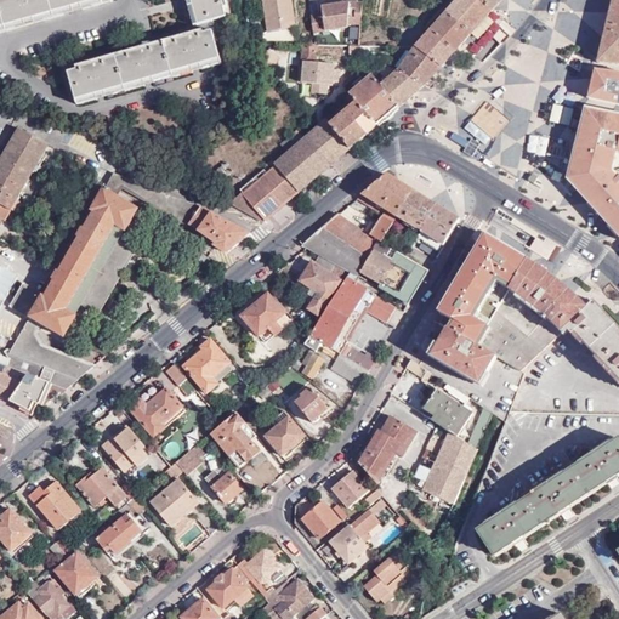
[(52,15),(47,0),(0,0),(0,15),(3,24),(4,29),(24,23),(23,18),(41,13),(43,18),(52,15)]
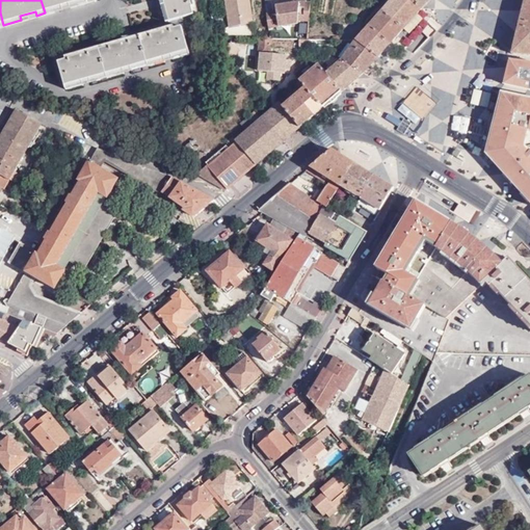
[(86,1),(85,0),(41,0),(45,12),(53,10),(52,6),(68,2),(69,6),(86,1)]
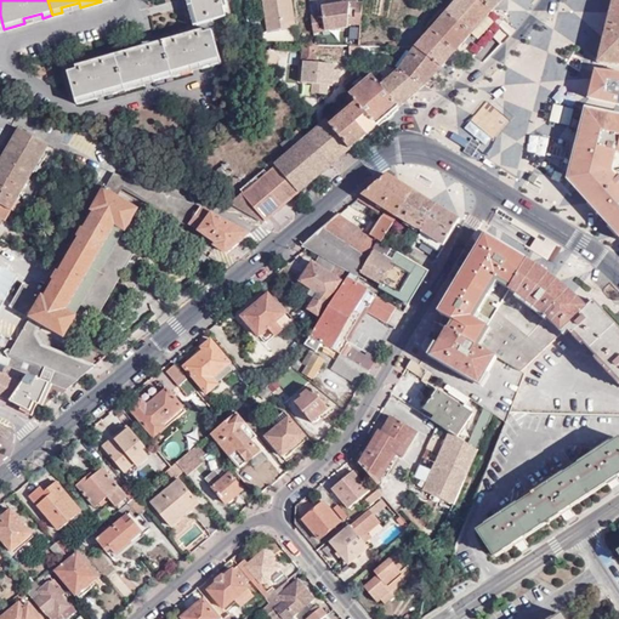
[(185,0),(192,23),(196,22),(189,0),(185,0)]
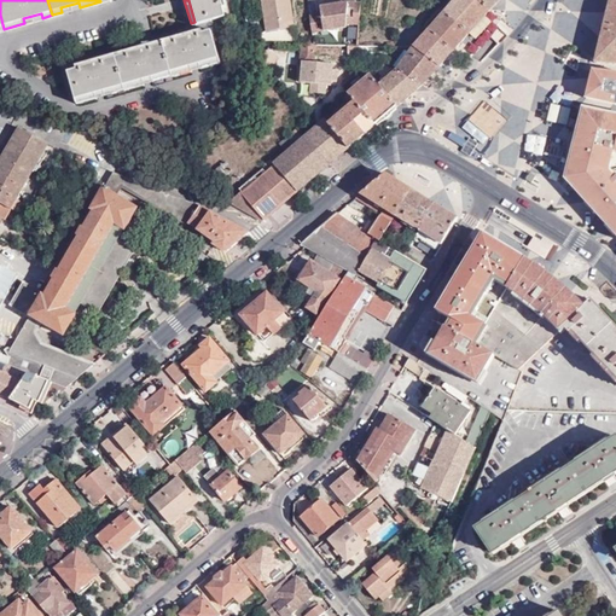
[(189,0),(195,22),(222,13),(220,5),(224,4),(222,0),(189,0)]
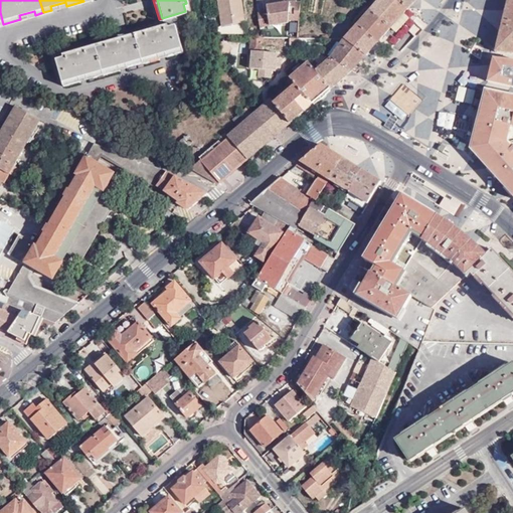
[(242,20),(238,0),(215,0),(220,24),(242,20)]
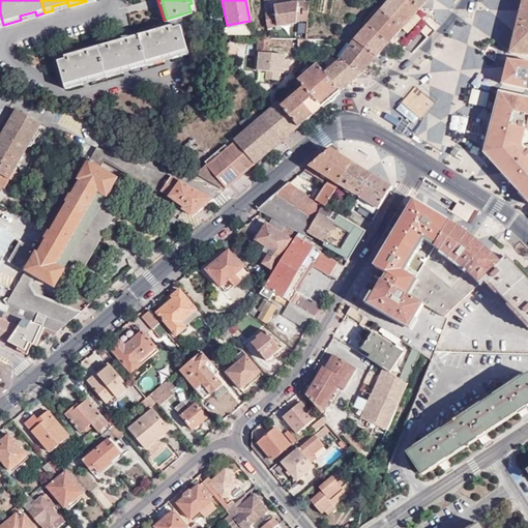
[(377,10),(398,28),(400,26),(415,9),(418,6),(410,0),(385,0),(381,5),(377,2),(373,7),(377,10)]
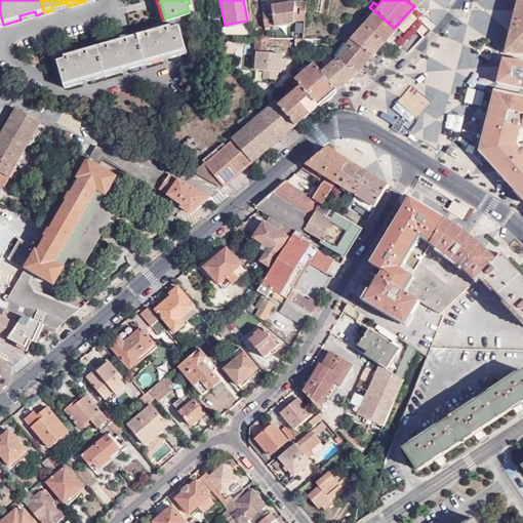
[(516,0),(510,24),(504,51),(522,52),(522,0),(516,0)]
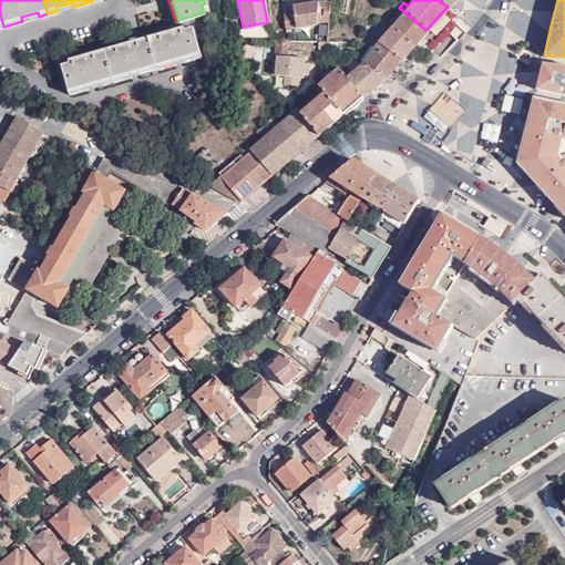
[(283,12),(284,28),(315,23),(316,20),(327,21),(328,1),(317,1),(291,4),(293,11),(283,12)]
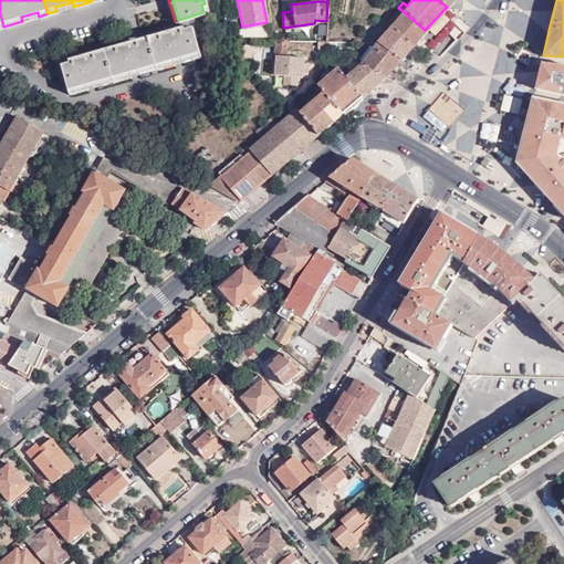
[(385,22),(389,25),(403,11),(398,8),(385,22)]
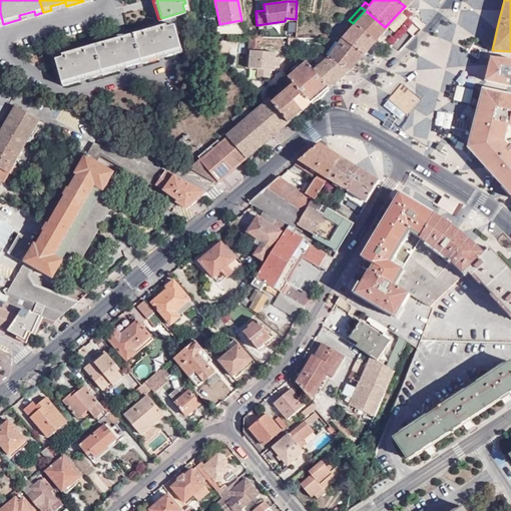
[(402,9),(387,25),(395,33),(410,17),(402,9)]
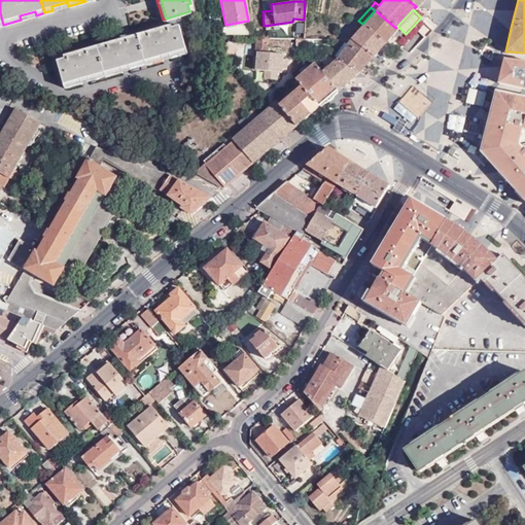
[(362,24),(383,41),(395,28),(375,10),(362,24)]
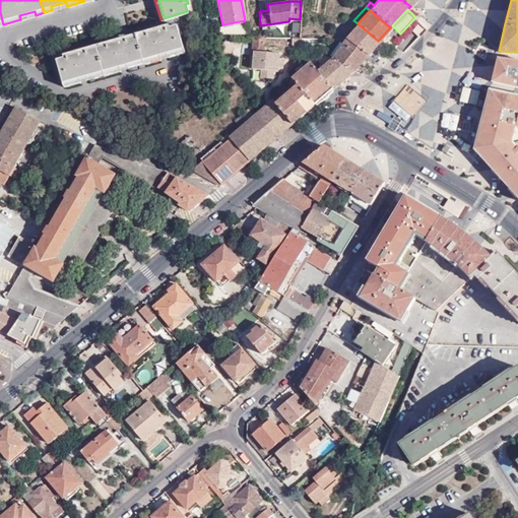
[(142,59),(182,47),(176,23),(169,26),(168,23),(135,33),(142,59)]
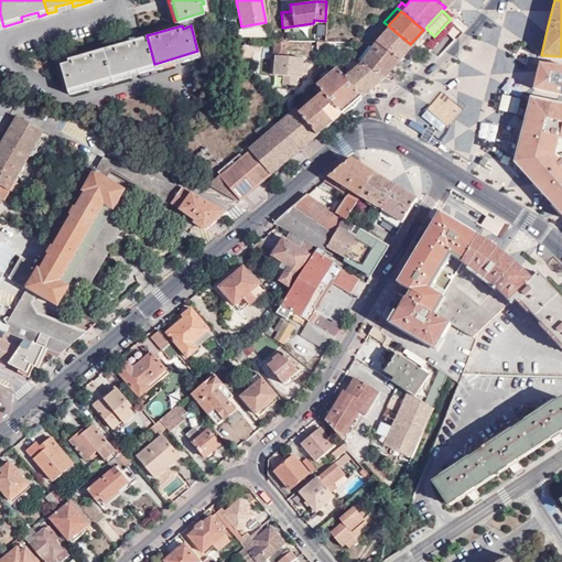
[(375,40),(397,60),(410,44),(388,25),(375,40)]
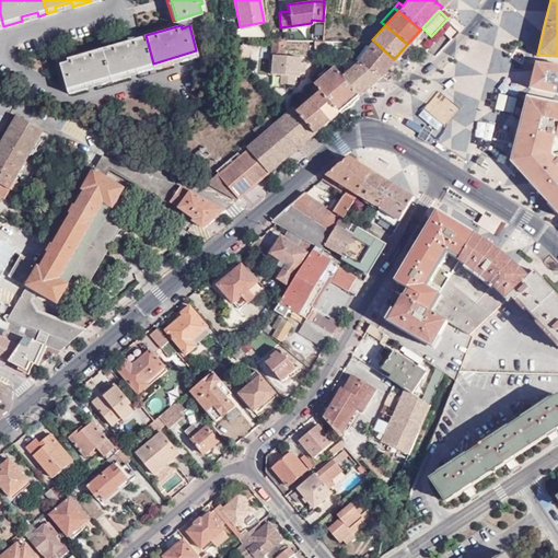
[(111,76),(153,64),(146,35),(102,47),(111,76)]
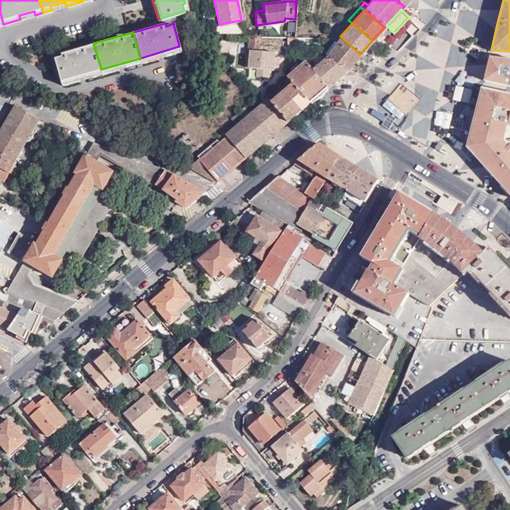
[(258,35),(247,35),(247,46),(259,47),(260,35),(258,35)]
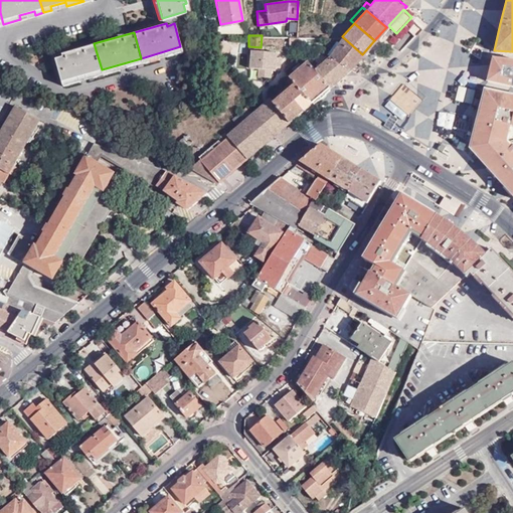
[(298,43),(307,47),(310,42),(310,36),(299,36),(299,39),(298,43)]
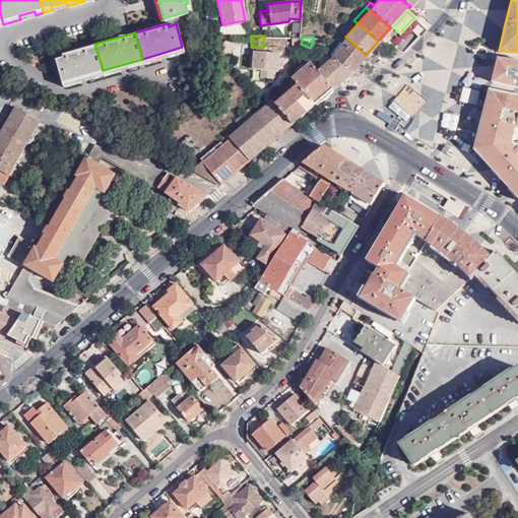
[(331,57),(351,70),(366,55),(345,37),(341,43),(338,40),(327,55),(331,57)]
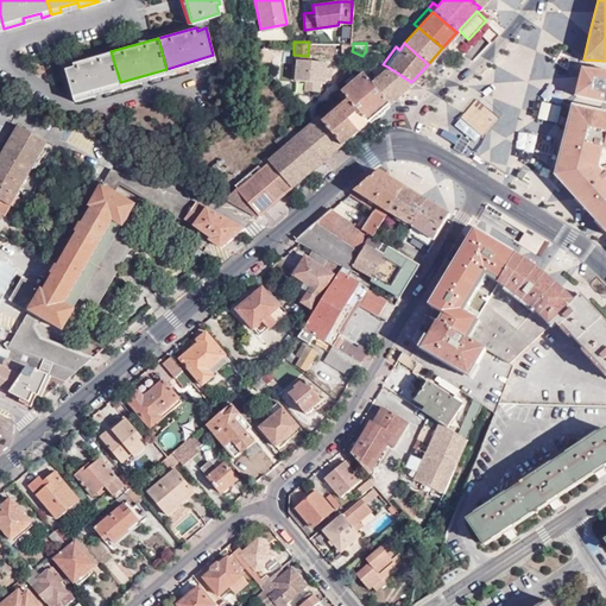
[(379,63),(383,64),(396,46),(392,45),(379,63)]
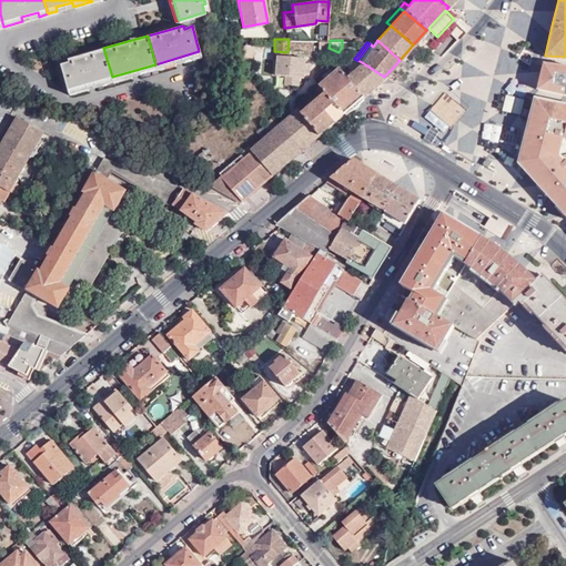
[(68,89),(112,77),(103,48),(68,58),(69,61),(60,63),(68,89)]
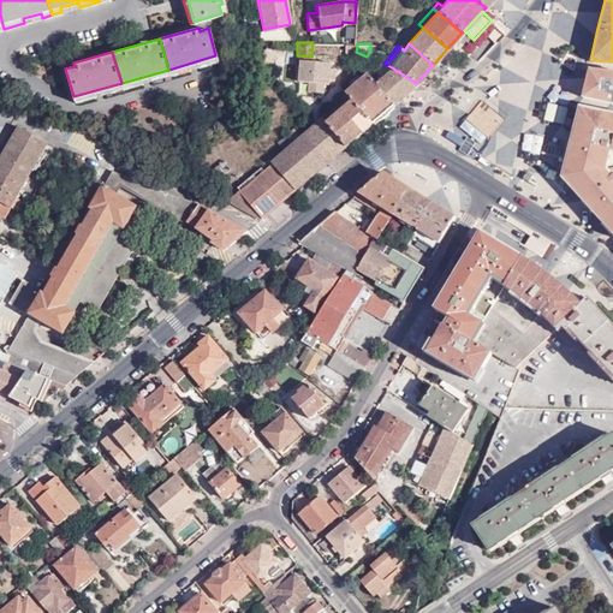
[(261,54),(257,63),(263,65),(267,69),(271,60),(261,54)]
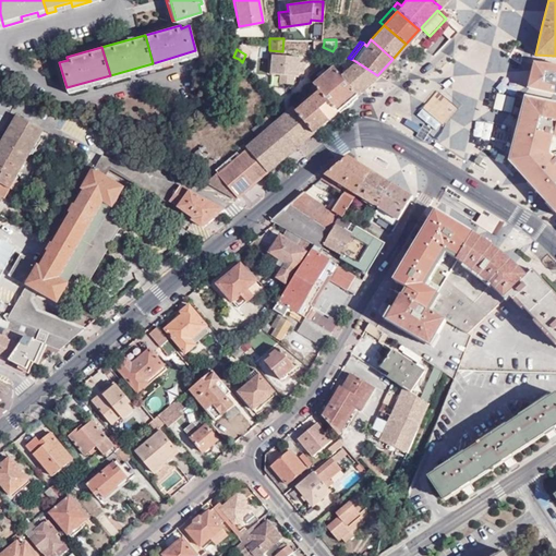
[(196,55),(195,50),(153,63),(154,67),(169,62),(186,58),(196,55)]
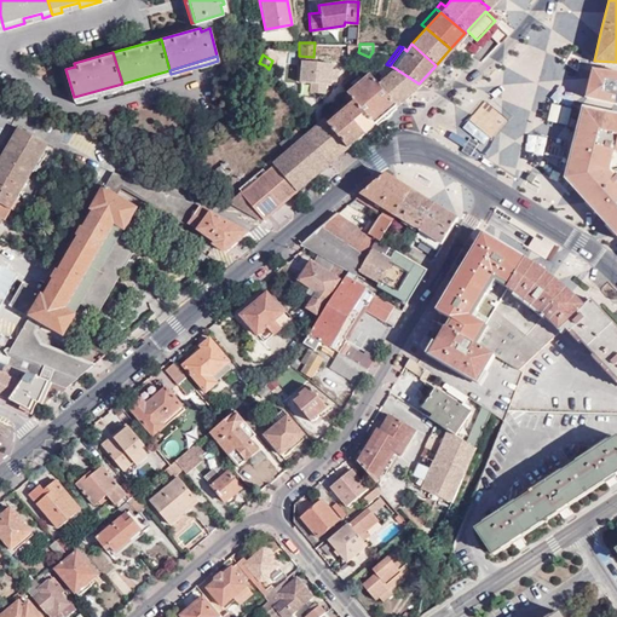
[(333,63),(298,61),(297,82),(299,84),(299,92),(326,94),(326,82),(335,82),(336,68),(333,68),(333,63)]
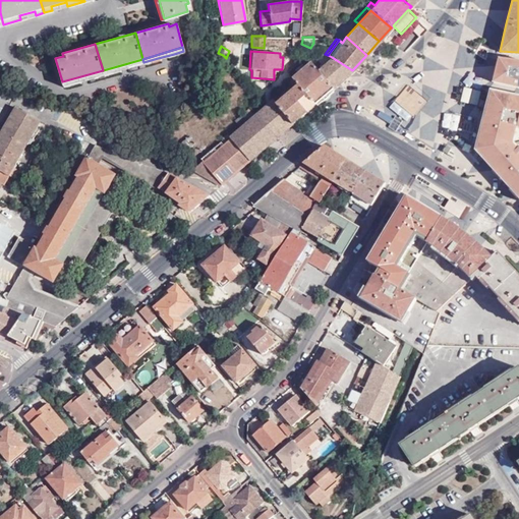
[(323,65),(332,57),(328,55),(325,54),(322,53),(315,58),(323,65)]
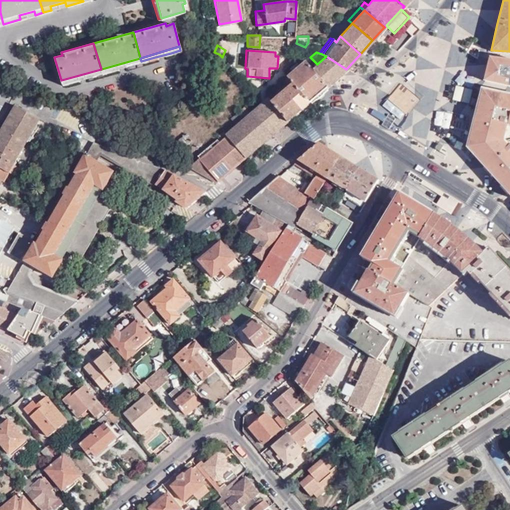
[(434,75),(438,66),(418,55),(413,64),(425,70),(434,75)]
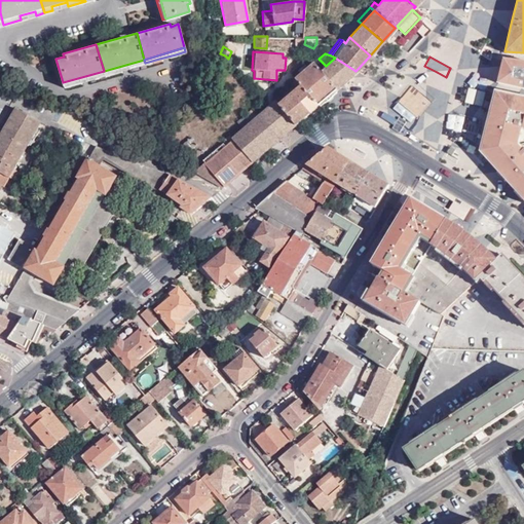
[(321,70),(336,87),(356,71),(335,58),(326,66),(321,70)]
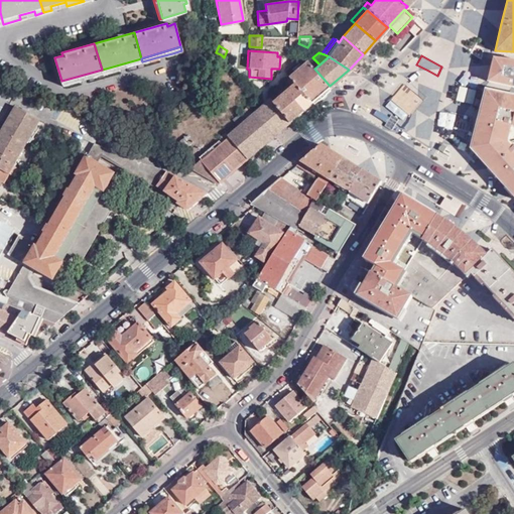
[(513,90),(513,60),(493,57),(487,84),(513,90)]
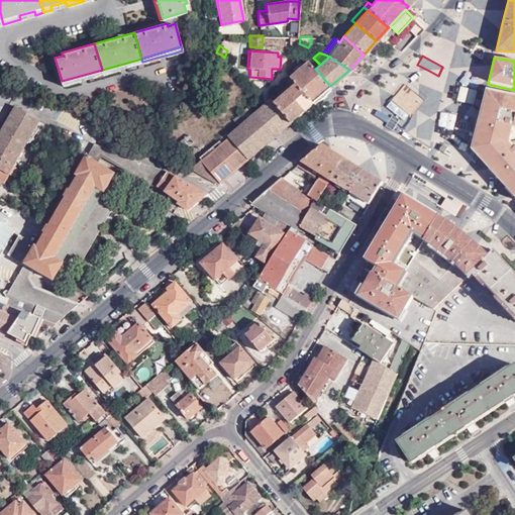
[(142,62),(141,59),(102,70),(103,74),(142,62)]
